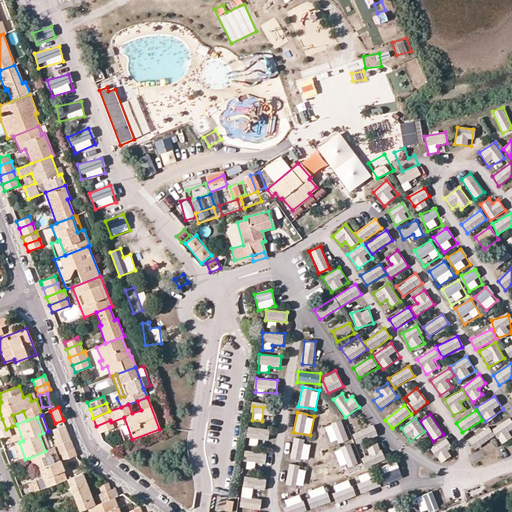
[(500,442),(511,433),(511,420),(510,418),(492,429),(500,442)]
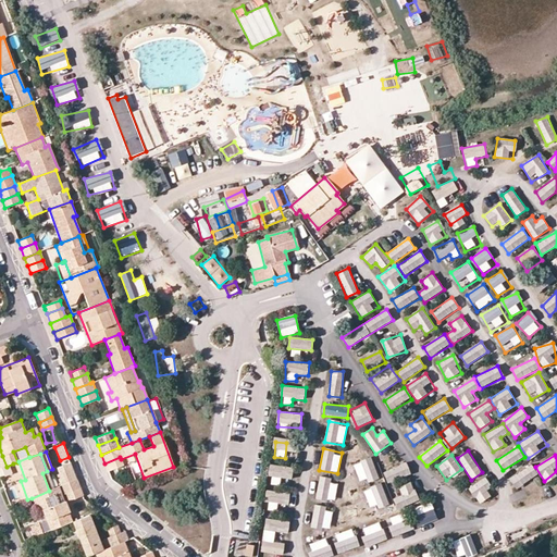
[(104,463),(108,471),(123,465),(121,459),(120,457),(104,463)]
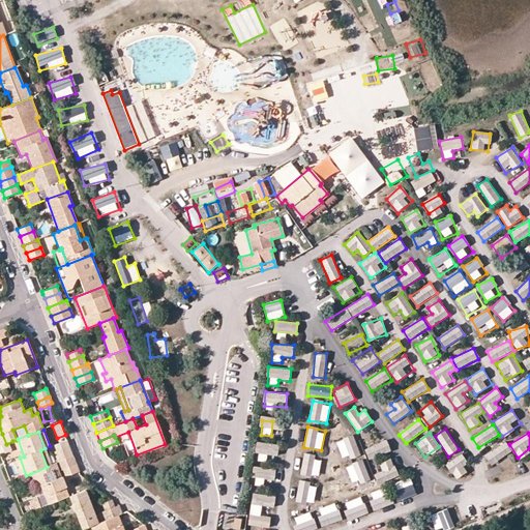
[(351,460),(361,455),(353,435),(336,442),(343,459),(350,455),(351,460)]
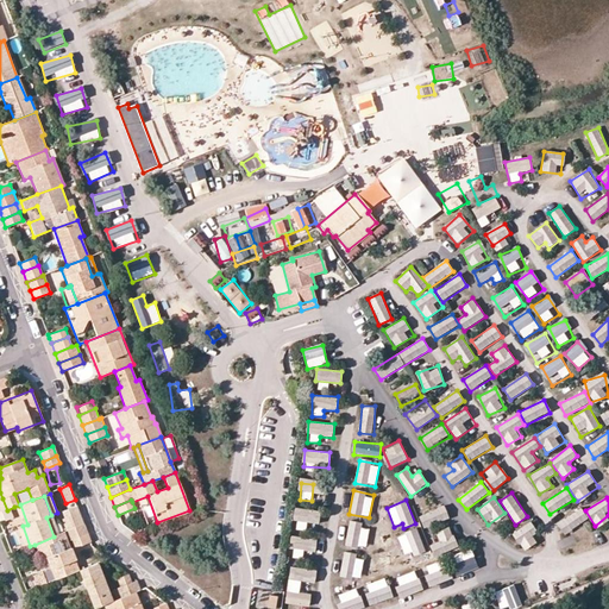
[(27,525),(20,504),(19,506),(14,507),(23,526),(27,525)]
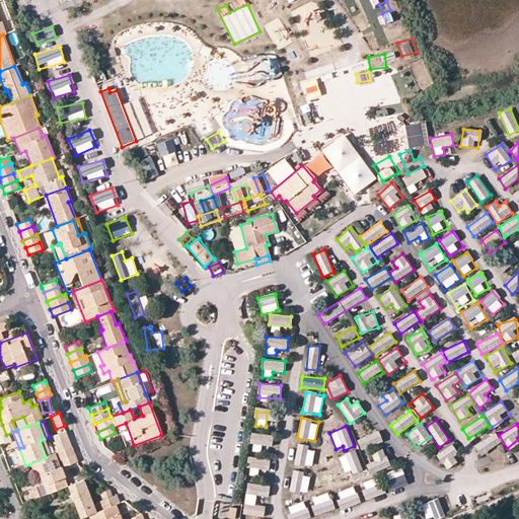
[(357,440),(362,451),(383,442),(378,431),(357,440)]
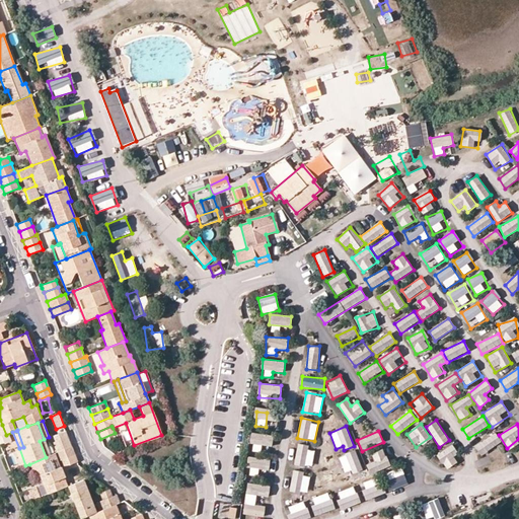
[(67,438),(65,432),(53,437),(55,442),(67,438)]
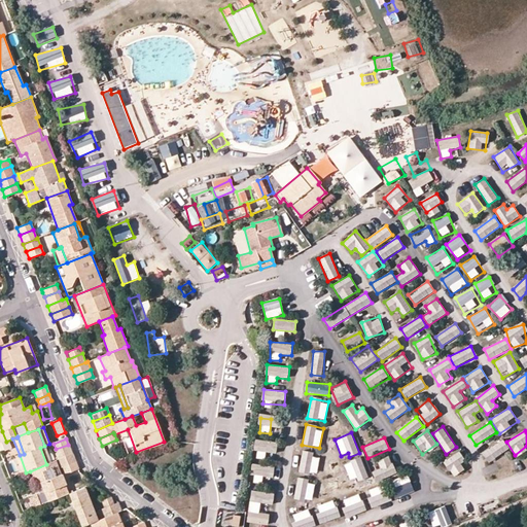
[(256,440),(255,458),(266,459),(266,453),(276,454),(277,442),(256,440)]
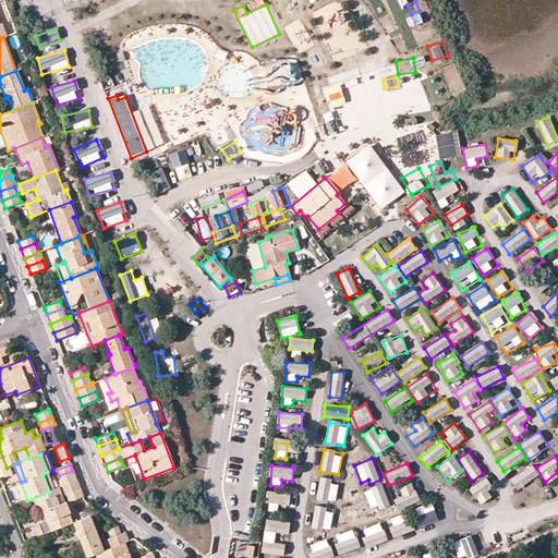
[(518,490),(540,475),(532,465),(510,480),(518,490)]
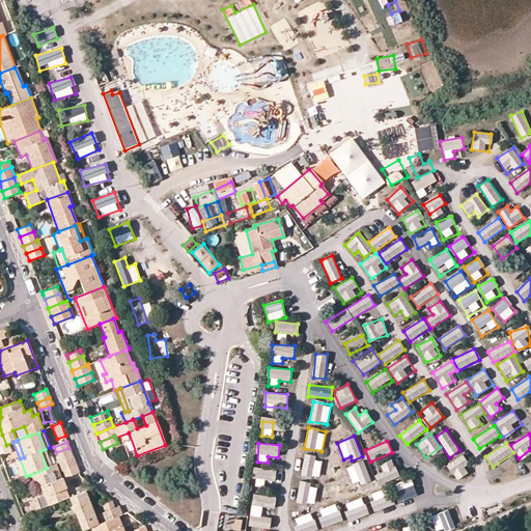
[(73,457),(68,448),(56,452),(54,453),(58,464),(73,457)]
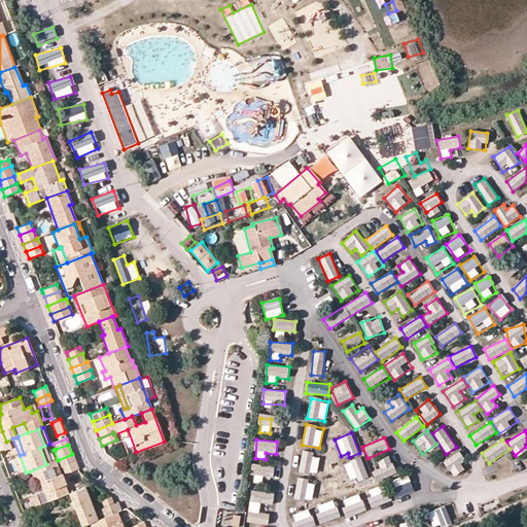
[(46,464),(51,462),(44,446),(40,448),(46,464)]
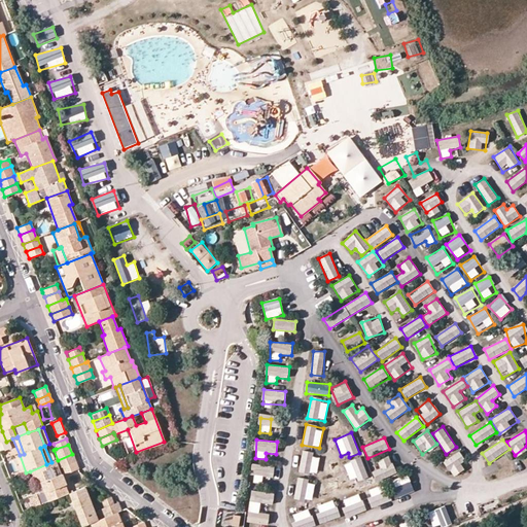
[(303,452),(299,471),(317,475),(320,455),(303,452)]
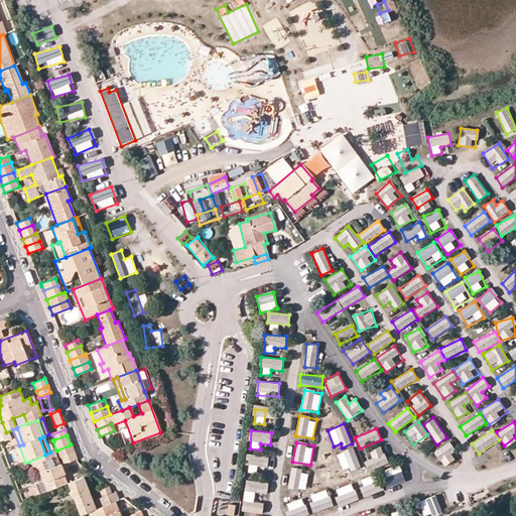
[(439,463),(456,454),(449,442),(433,452),(439,463)]
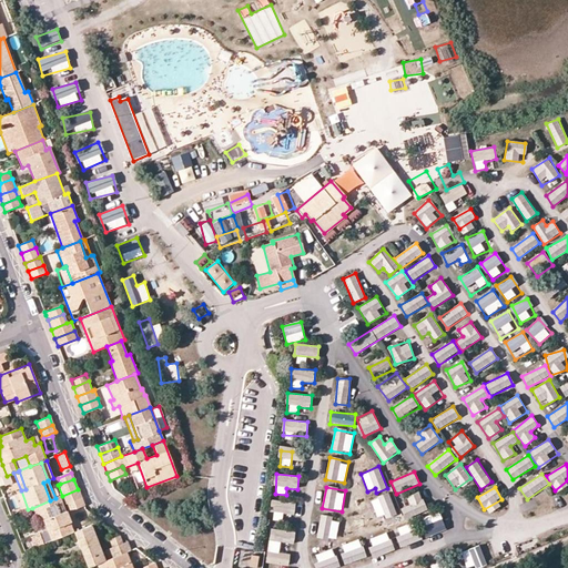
[(50,500),(32,508),(38,523),(43,521),(51,541),(72,534),(62,506),(68,504),(81,498),(78,489),(62,496),(56,498),(50,500)]
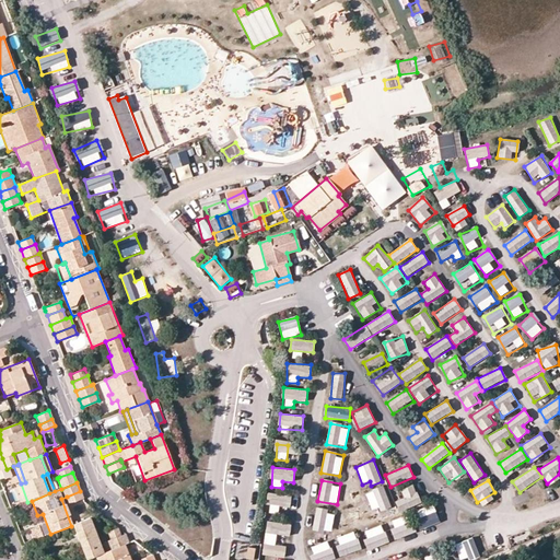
[(27,502),(21,483),(16,486),(23,504),(27,502)]
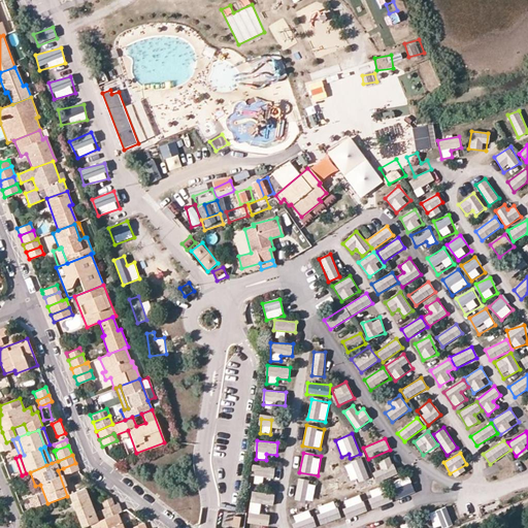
[(351,482),(358,479),(360,485),(370,481),(362,458),(344,465),(351,482)]
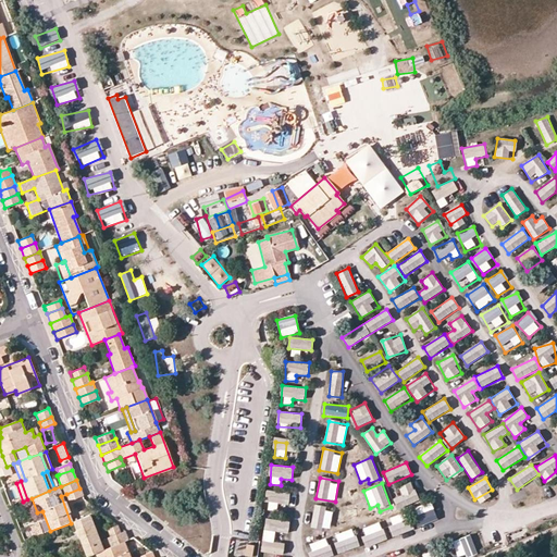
[(411,483),(399,487),(403,495),(393,498),(397,509),(419,500),(411,483)]
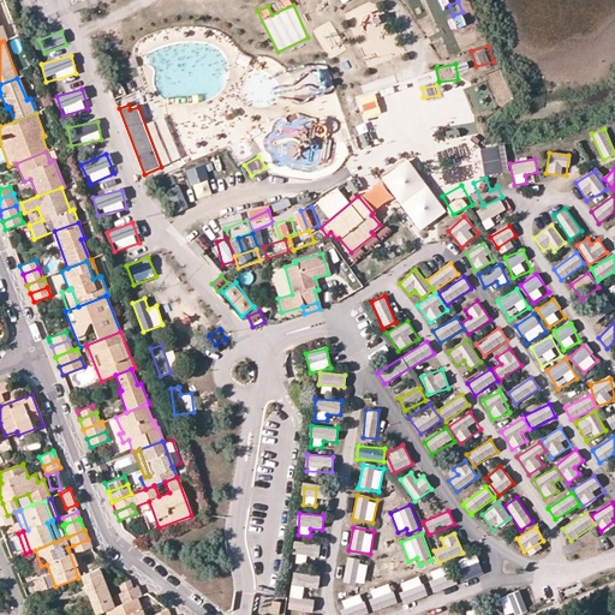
[(88,539),(73,545),(76,554),(91,548),(88,539)]
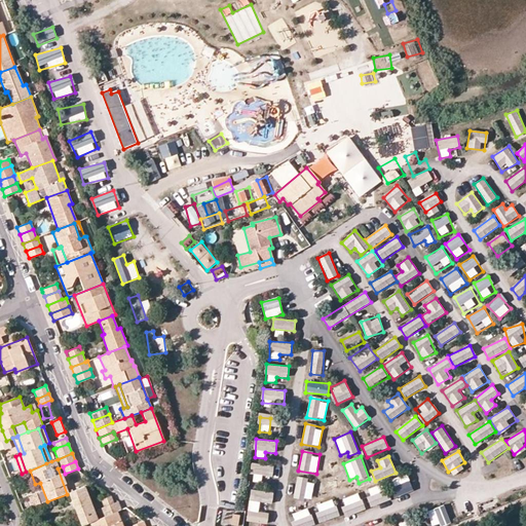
[(254,462),(250,481),(261,483),(263,476),(271,478),(274,466),(254,462)]
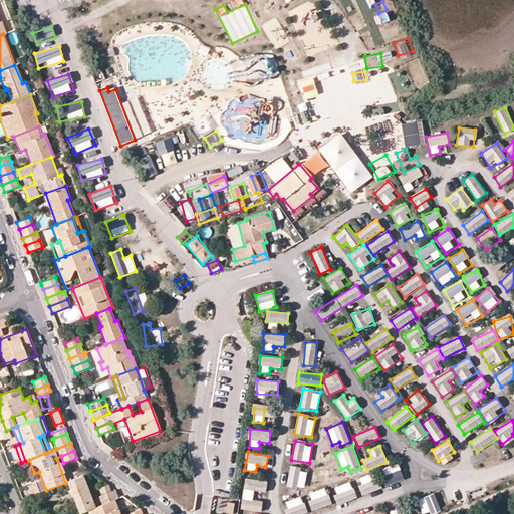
[(388,486),(398,482),(390,463),(379,467),(388,486)]
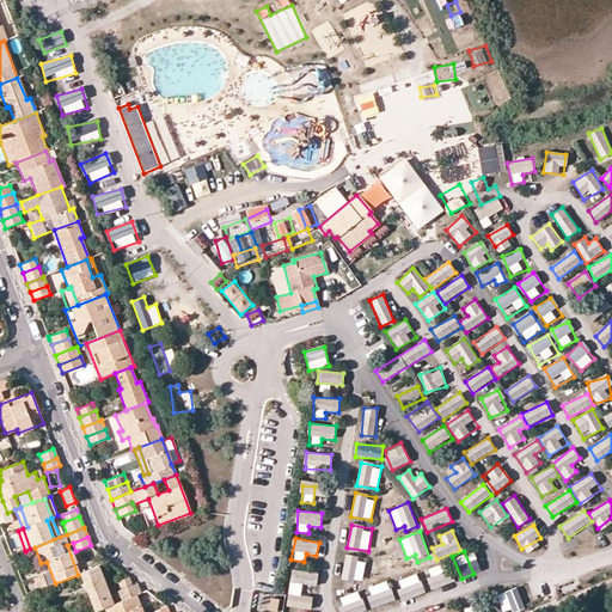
[(343,580),(363,581),(365,558),(344,557),(343,580)]
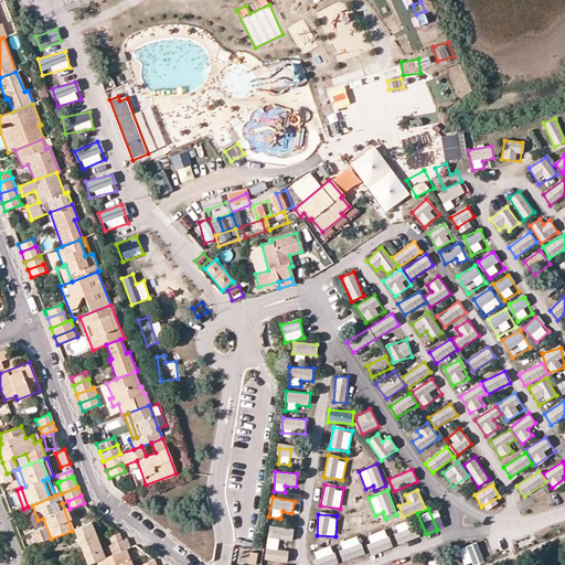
[(413,520),(393,525),(398,543),(417,539),(413,520)]
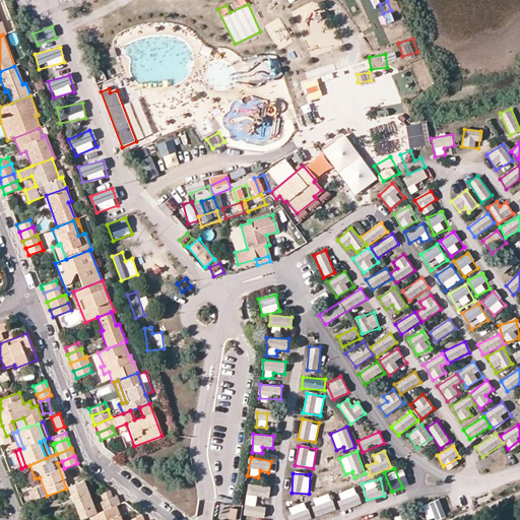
[(88,516),(96,513),(83,480),(68,486),(81,519),(88,516)]
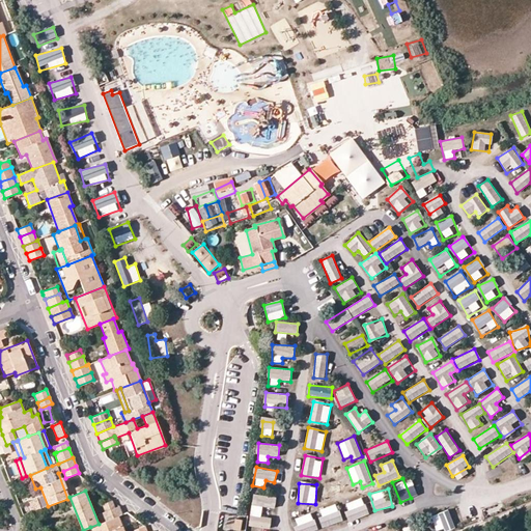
[(253,495),(249,526),(270,529),(272,518),(262,516),(263,507),(275,508),(277,497),(253,495)]
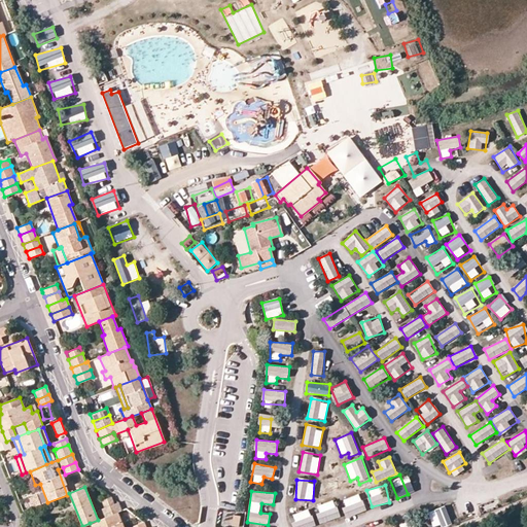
[(346,517),(365,513),(360,494),(342,499),(346,517)]
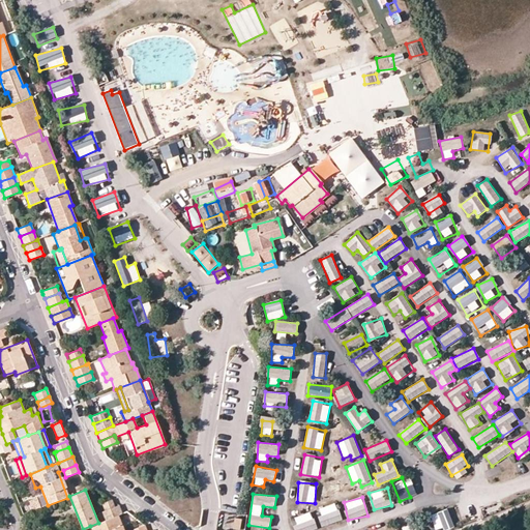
[(27,502),(31,511),(40,508),(37,498),(27,502)]
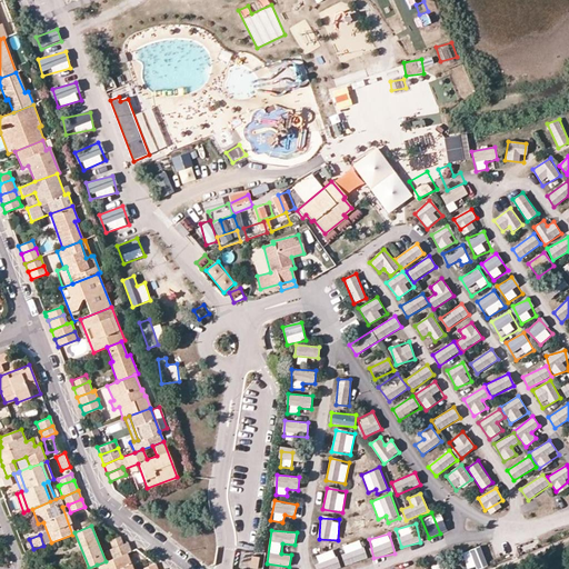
[(112,548),(123,545),(120,537),(109,541),(112,548)]
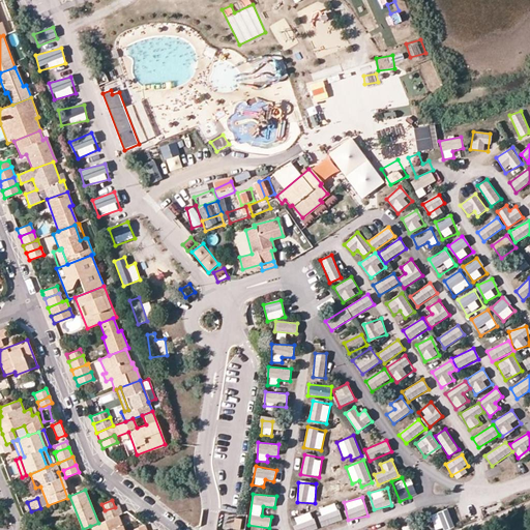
[(318,508),(322,526),(341,522),(336,504),(318,508)]
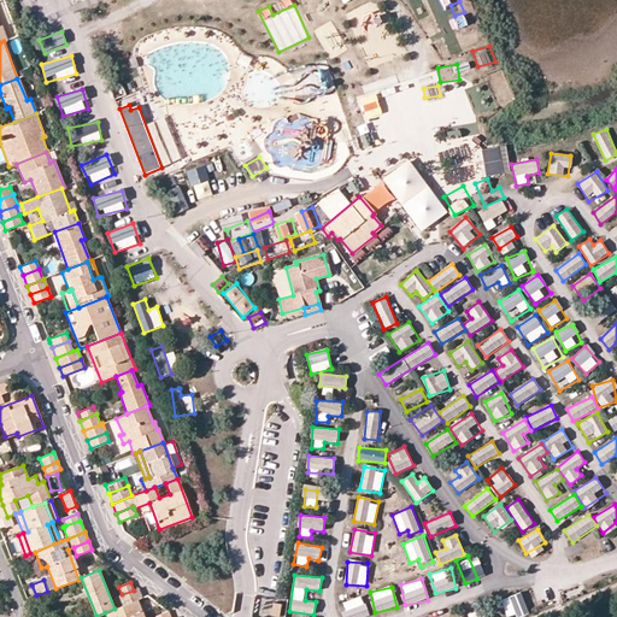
[(137,600),(142,598),(139,588),(134,591),(122,594),(115,598),(118,607),(137,600)]
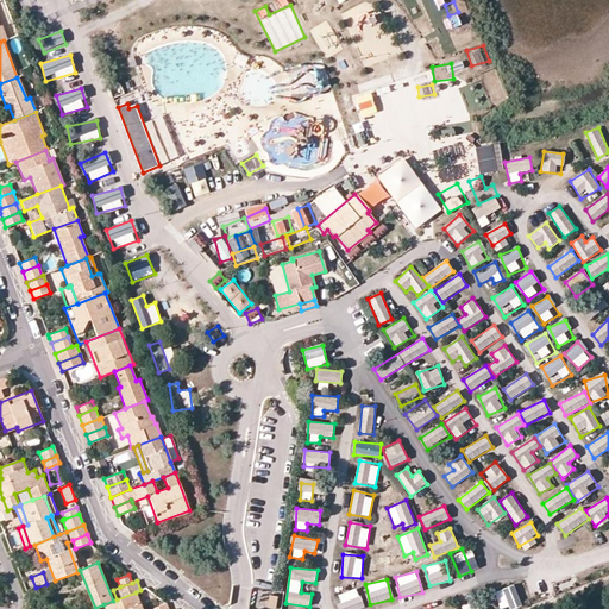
[(495,591),(500,608),(507,608),(522,604),(515,584),(495,591)]
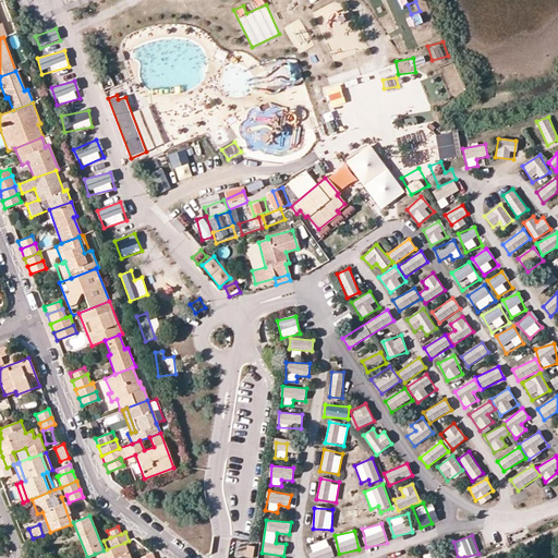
[(327,538),(307,546),(312,557),(330,557),(334,557),(327,538)]
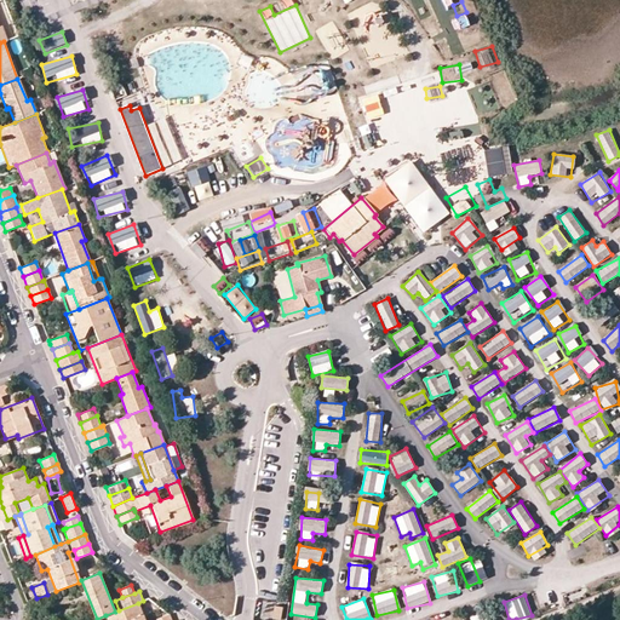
[(144,619),(138,603),(119,610),(115,612),(105,615),(107,619),(144,619)]
